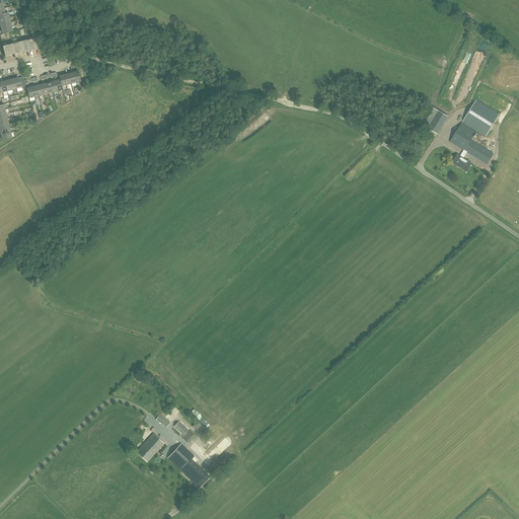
[(22,89),(26,88),(25,84),(24,80),(20,81),(19,77),(14,78),(17,88),(22,87),(22,89)]
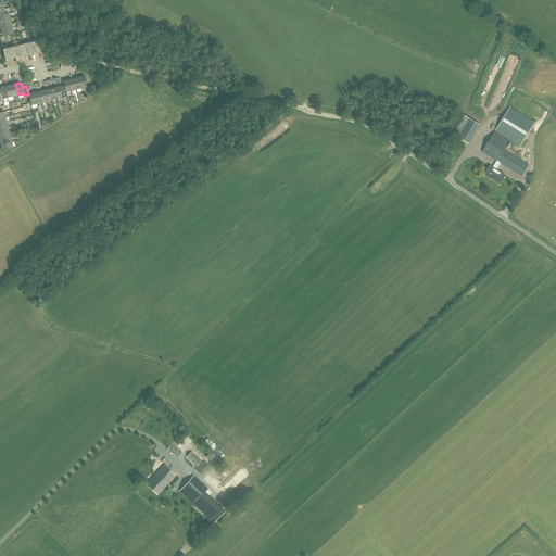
[(496,169),(501,163),(521,176),(528,165),(505,150),(509,142),(500,137),(502,135),(520,147),(535,123),(510,106),(496,130),(482,152),(497,161),(493,167),(490,165),(484,175),(491,178),(491,177),(496,180),(496,181),(501,184),(506,175),(496,169)]
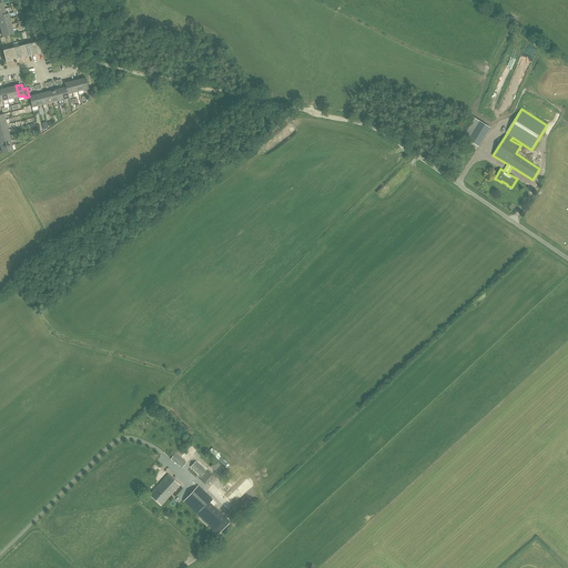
[(467,113),(456,132),(479,148),(492,128),(467,113)]
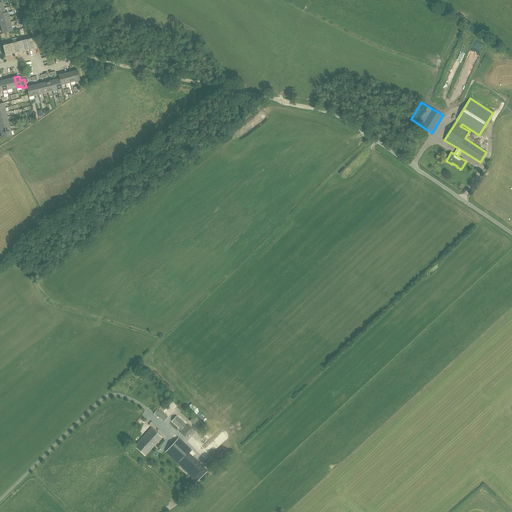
[(168,416),(158,409),(153,414),(164,422),(168,416)]
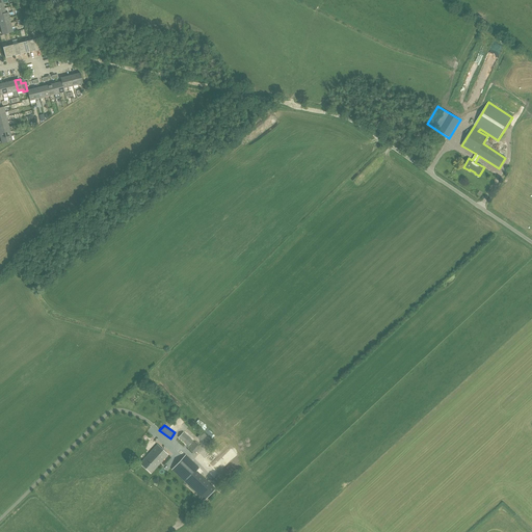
[(188,447),(193,442),(184,432),(178,437),(188,447)]
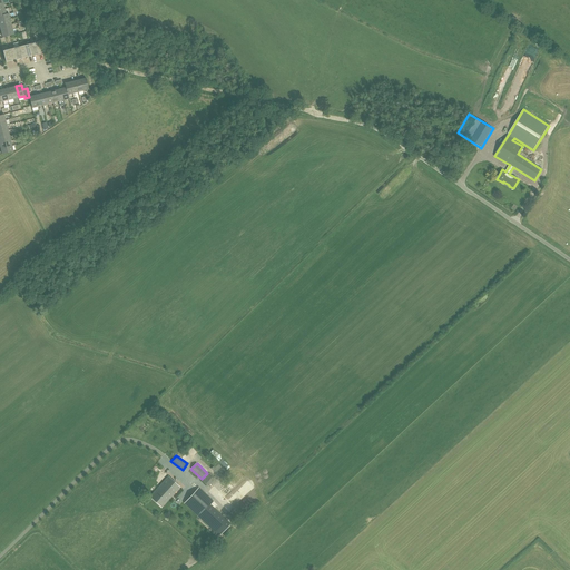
[(173,494),(174,494),(180,488),(168,477),(157,489),(163,494),(164,493),(166,495),(169,491),(173,494)]
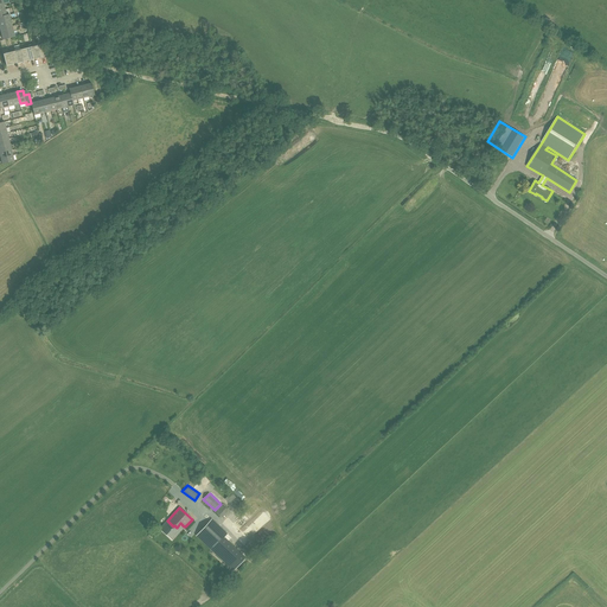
[(212,519),(196,536),(211,551),(224,538),(228,534),(212,519)]
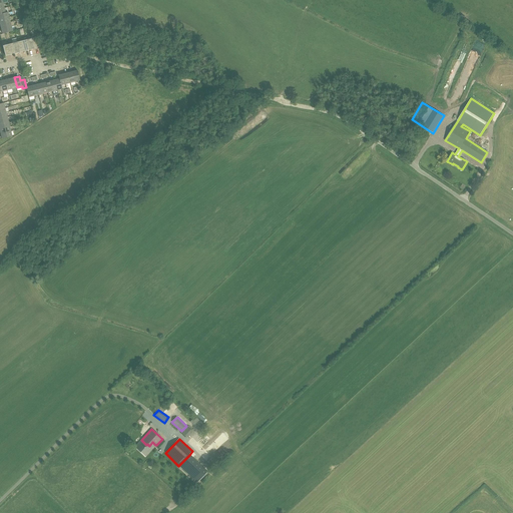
[(135,447),(145,456),(156,445),(155,445),(152,442),(149,446),(147,444),(146,445),(141,440),(135,447)]
